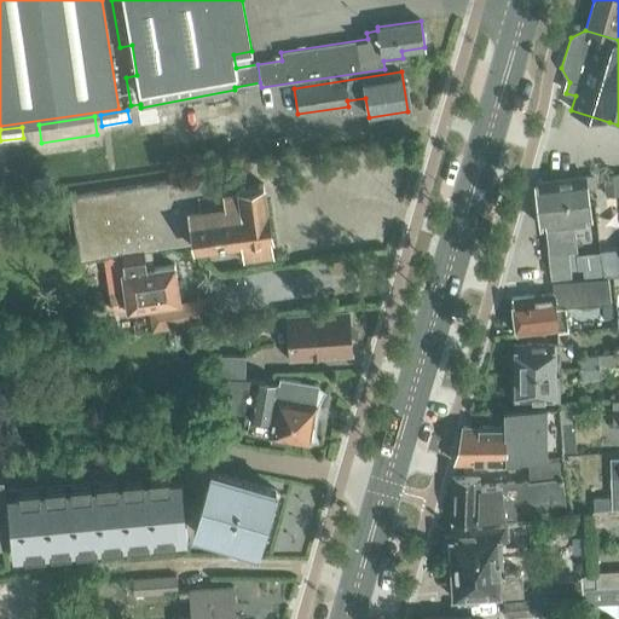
[(618,173),(603,174),(605,196),(618,195),(618,173)]
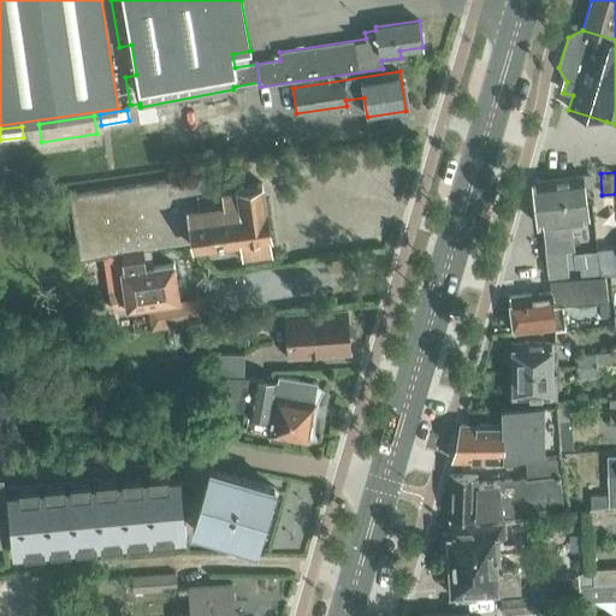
[(203,175),(70,195),(78,259),(120,252),(143,249),(175,243),(194,241),(195,244),(242,237),(244,252),(271,248),(262,184),(238,187),(240,190),(206,195),(203,175)]
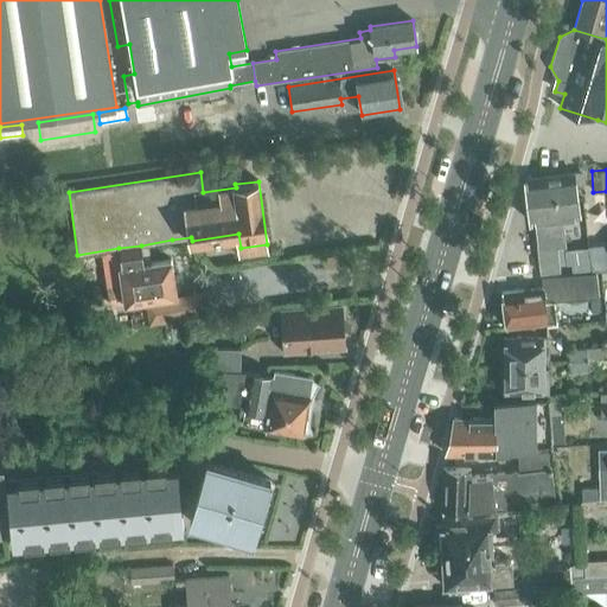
[(528,178),(524,179),(524,183),(526,200),(576,195),(575,184),(585,183),(583,172),(528,178)]
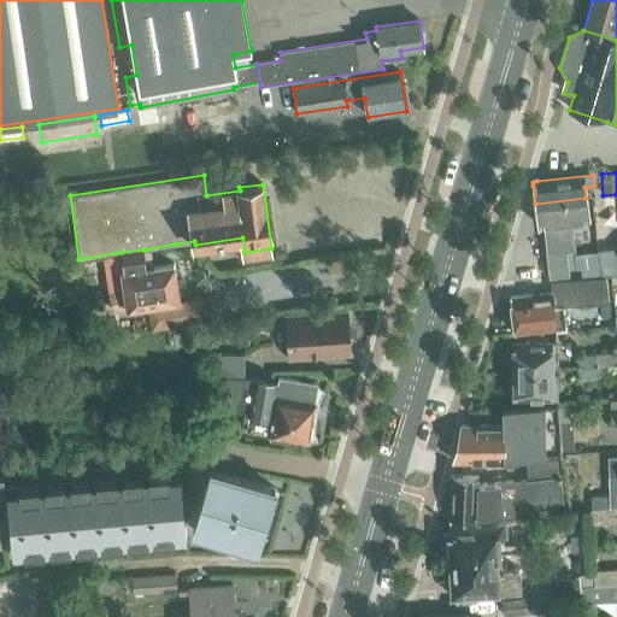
[(586,198),(535,204),(538,225),(544,225),(550,277),(569,275),(566,251),(575,251),(571,222),(588,219),(586,198)]
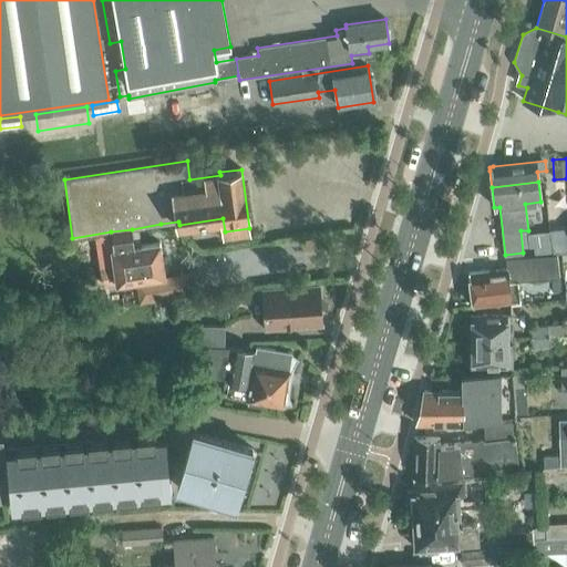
[(114,265),(101,267),(104,285),(116,284),(164,276),(160,243),(134,246),(132,229),(111,232),(114,249),(112,249),(114,265)]
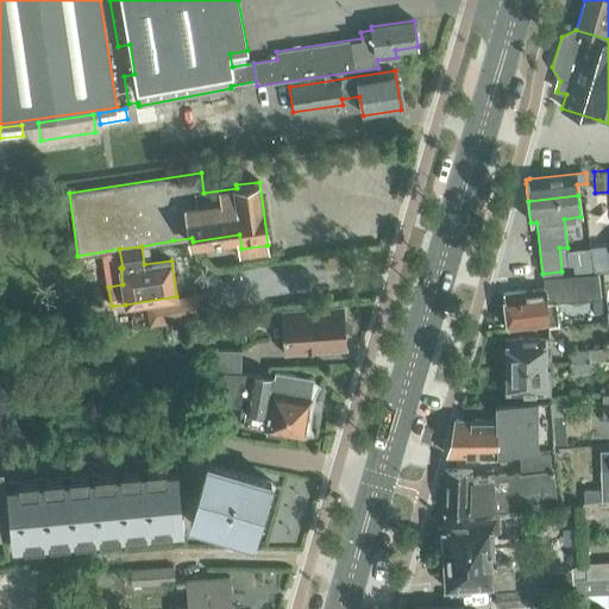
[(544,290),(504,295),(508,328),(559,324),(557,302),(601,297),(598,274),(542,278),(544,290)]
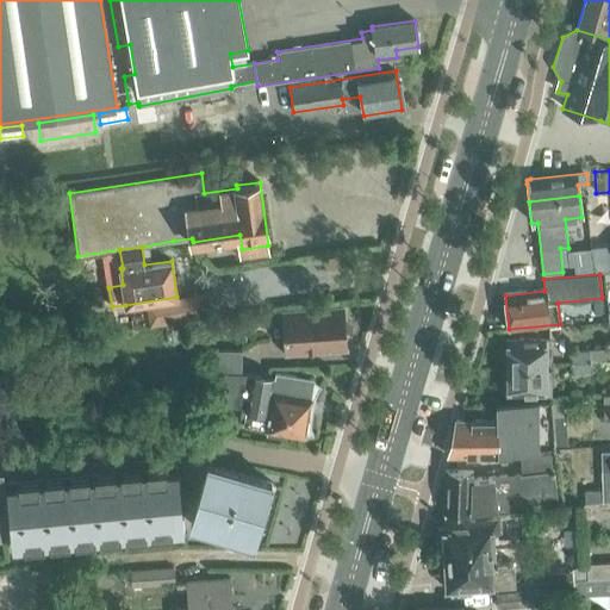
[(190,319),(187,298),(149,304),(151,324),(190,319)]
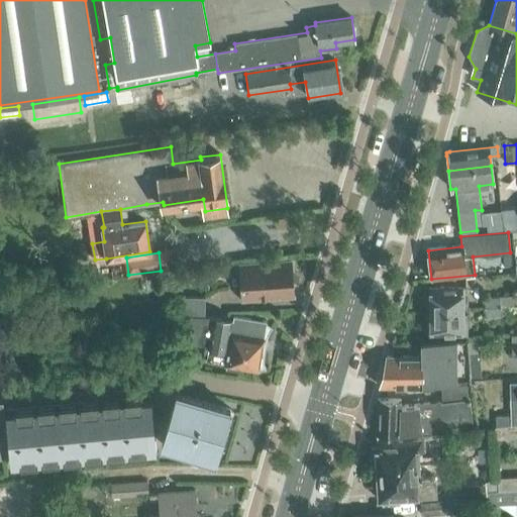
[(291,263),(239,266),(242,299),(293,295),(291,263)]
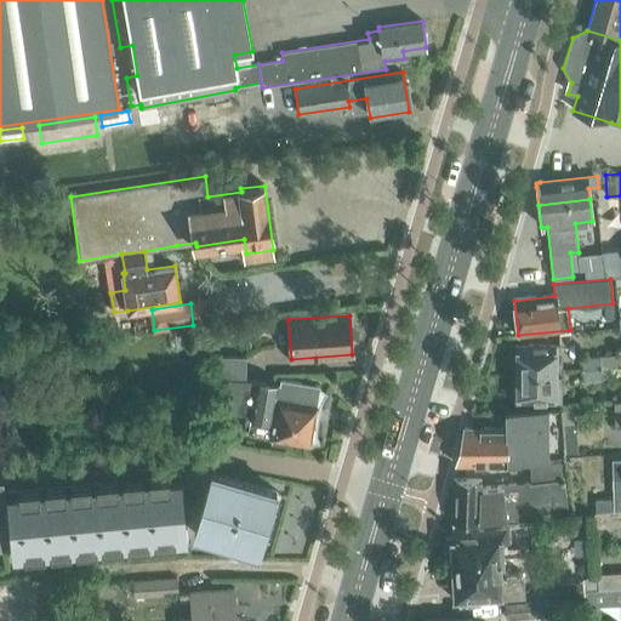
[(214,336),(223,336),(223,324),(214,324),(214,336)]
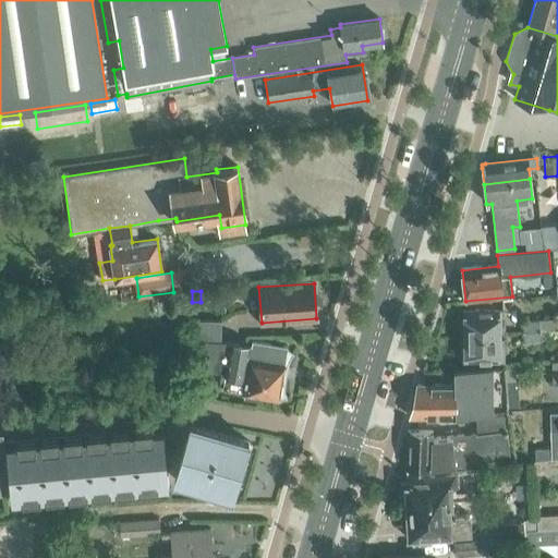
[(460,319),(460,335),(497,335),(497,320),(502,320),(502,310),(464,310),(464,319),(460,319)]
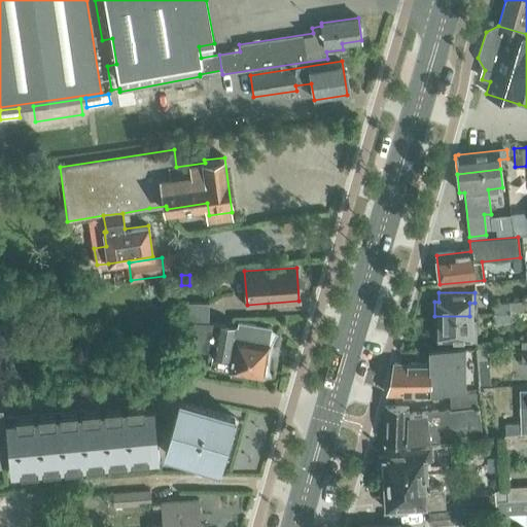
[(493,306),(494,314),(510,314),(510,313),(526,311),(526,302),(508,304),(493,306)]
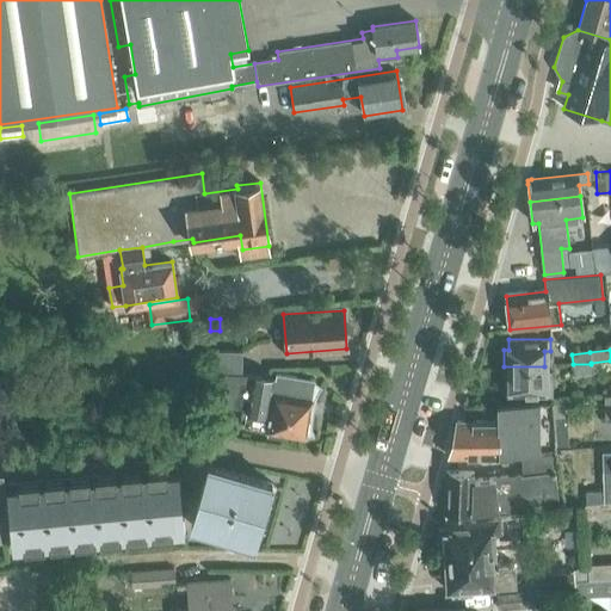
[(214,374),(218,375),(242,374),(242,352),(214,352),(214,374)]
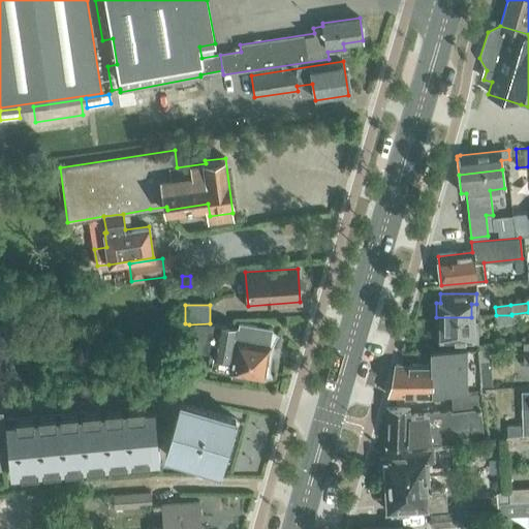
[(512,323),(511,315),(496,315),(496,324),(512,323)]
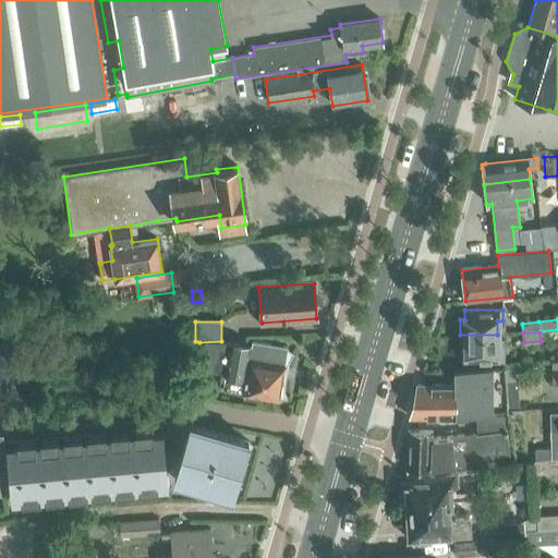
[(497,349),(497,335),(460,335),(460,351),(463,351),(463,360),(501,361),(501,349),(497,349)]
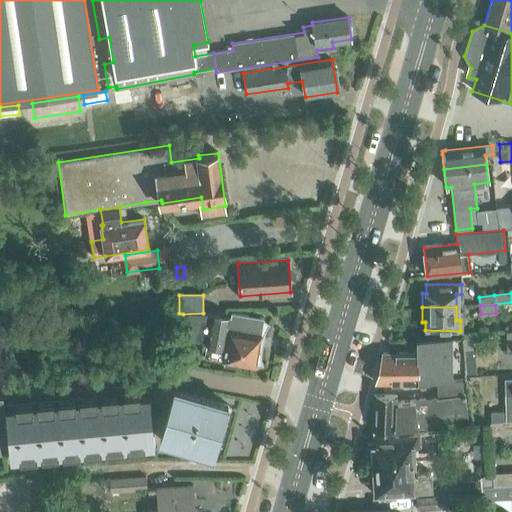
[(203,313),(183,314),(180,341),(207,343),(205,357),(225,361),(224,365),(239,367),(240,363),(255,366),(255,367),(262,364),(261,360),(261,356),(260,351),(260,347),(261,343),(262,338),(263,334),(265,331),(267,327),(269,323),(264,319),(264,318),(229,312),(229,316),(210,313),(203,313)]
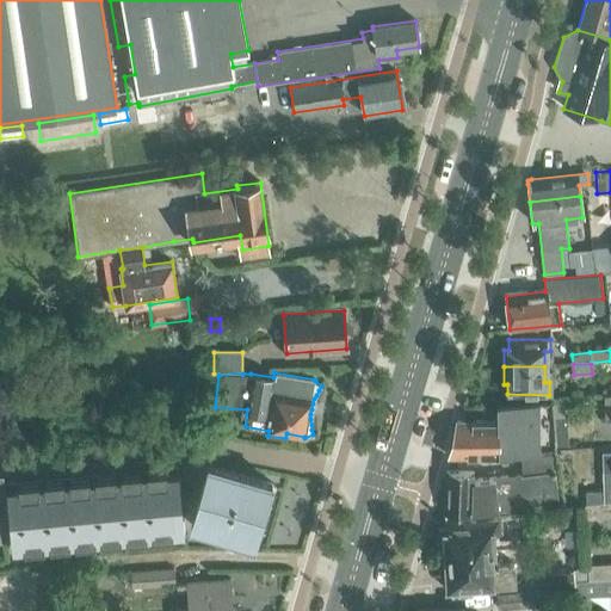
[(460,419),(457,429),(451,457),(503,456),(553,448),(551,418),(550,403),(550,401),(498,406),(499,418),(495,418),(495,420),(460,419)]
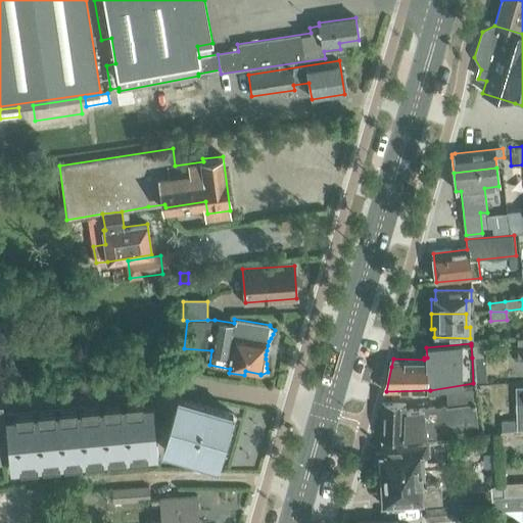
[(482,344),(471,345),(472,358),(483,357),(482,344)]
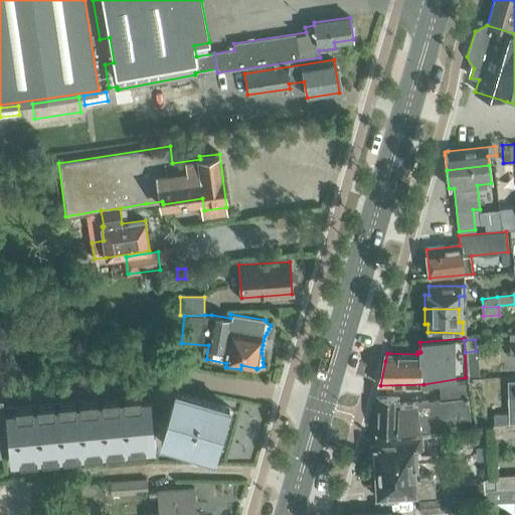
[(514,381),(507,381),(507,397),(507,413),(495,414),(495,426),(514,422),(514,381)]
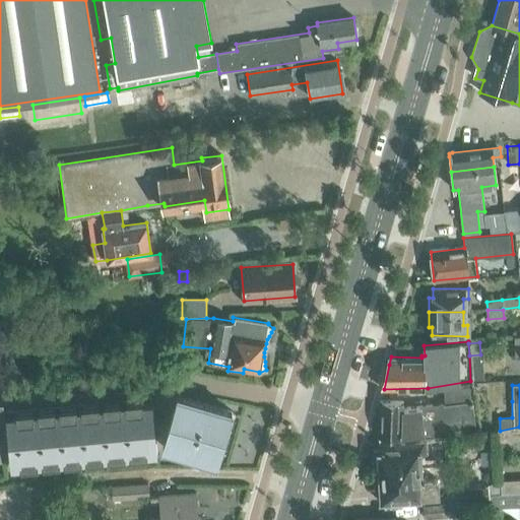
[(421,433),(421,435),(474,430),(472,401),(470,401),(469,386),(448,389),(450,403),(402,407),(402,402),(379,401),(378,441),(391,442),(391,436),(401,437),(401,435),(421,433)]
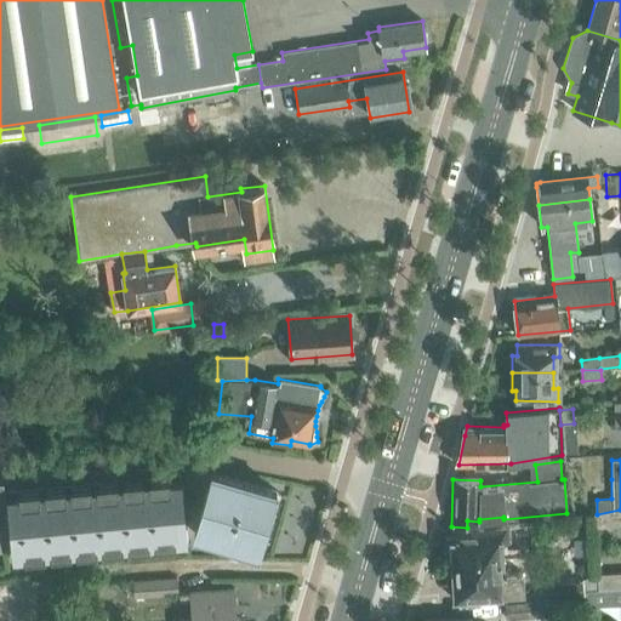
[(218,482),(200,543),(265,563),(283,501),(218,482)]
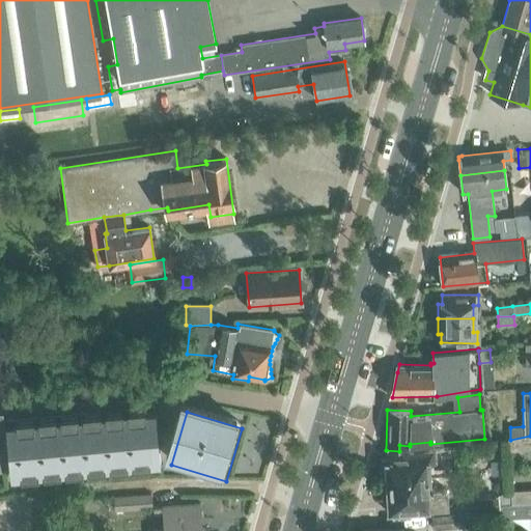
[(17,486),(165,473),(160,416),(11,429),(17,486)]
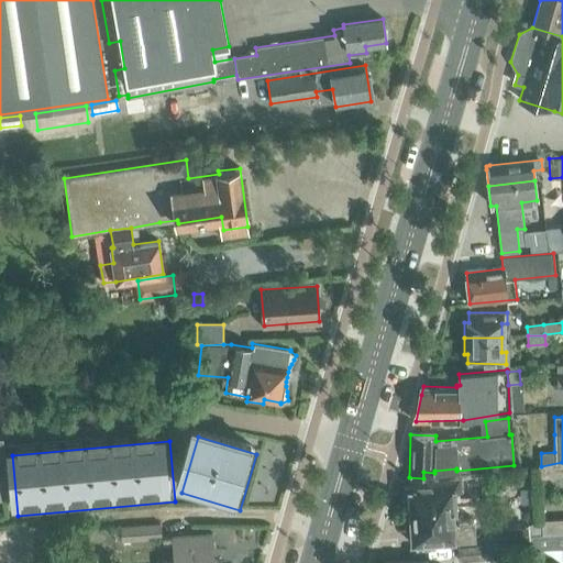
[(562,462),(541,466),(538,466),(538,479),(562,475),(562,462)]
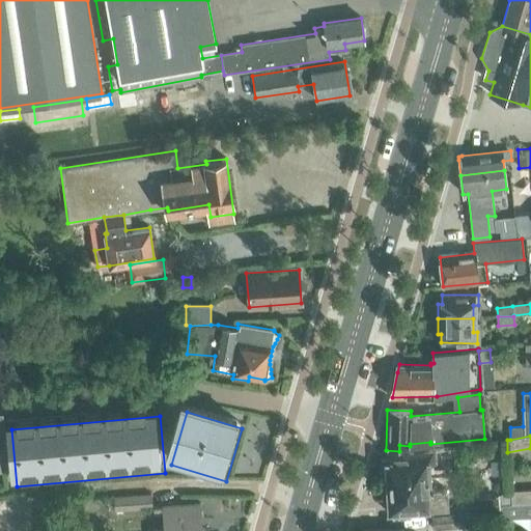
[(387,458),(380,459),(382,478),(388,477),(391,507),(392,516),(411,515),(410,507),(447,504),(446,495),(454,495),(454,492),(453,484),(451,484),(450,474),(444,475),(444,474),(428,475),(427,464),(436,463),(434,449),(387,453),(387,458)]
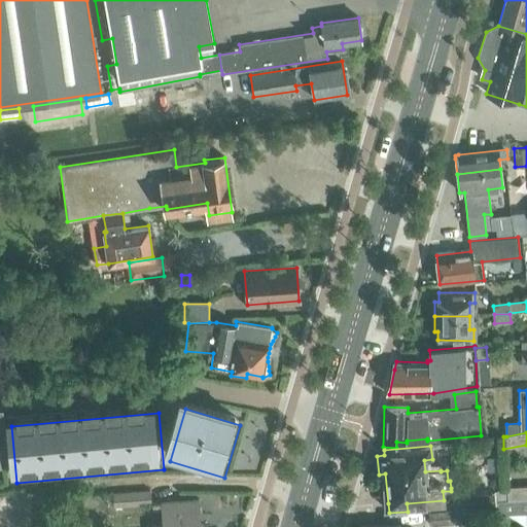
[(516,499),(526,498),(526,487),(506,489),(506,493),(507,500),(516,499)]
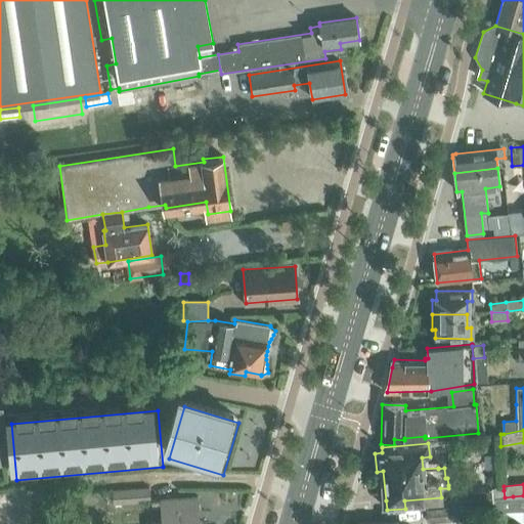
[(114,504),(150,500),(149,487),(113,489),(114,504)]
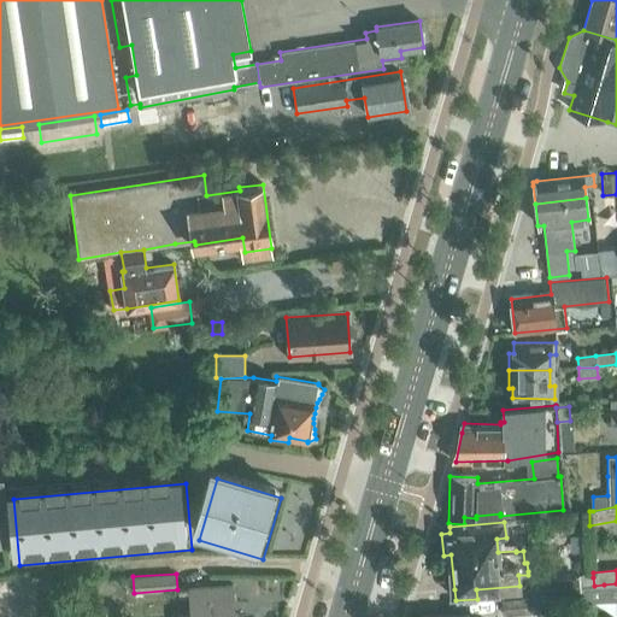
[(581,579),(581,588),(594,587),(594,586),(593,577),(581,579)]
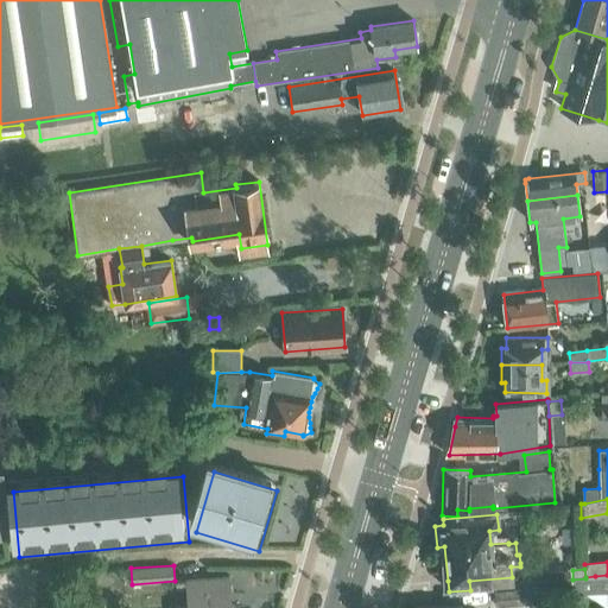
[(565,570),(550,571),(551,587),(567,586),(565,570)]
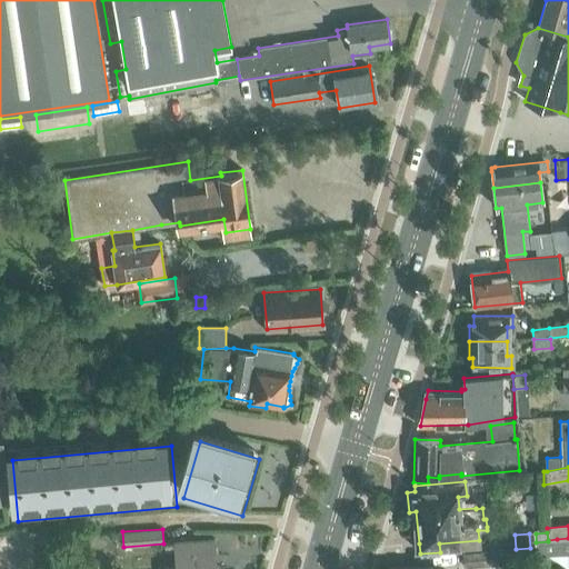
[(568,538),(557,539),(548,540),(548,541),(536,542),(537,550),(557,549),(557,552),(568,551),(568,538)]
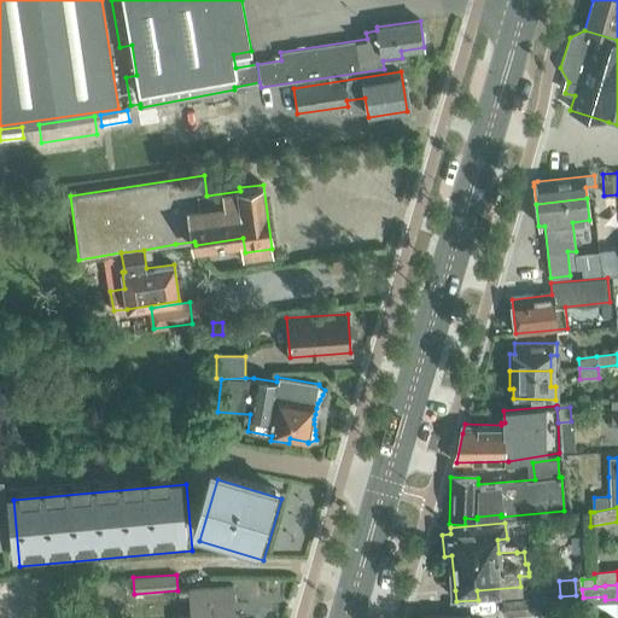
[(234,617),(232,586),(188,589),(191,614),(174,614),(174,617),(234,617)]
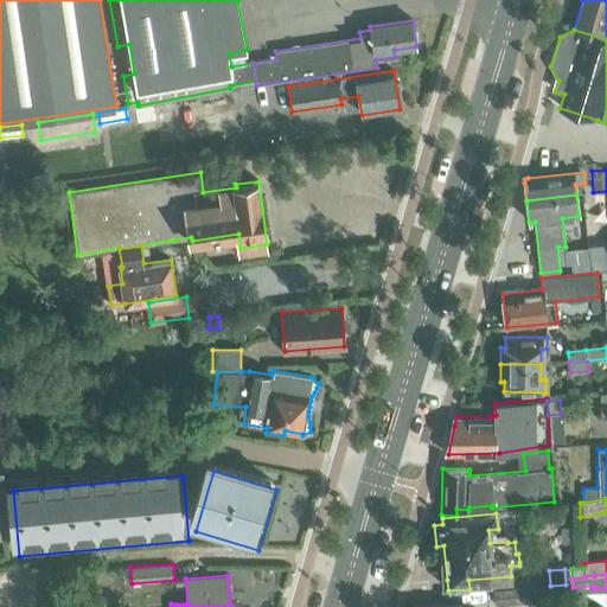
[(494,606),(545,602),(544,587),(493,592),(494,606)]
